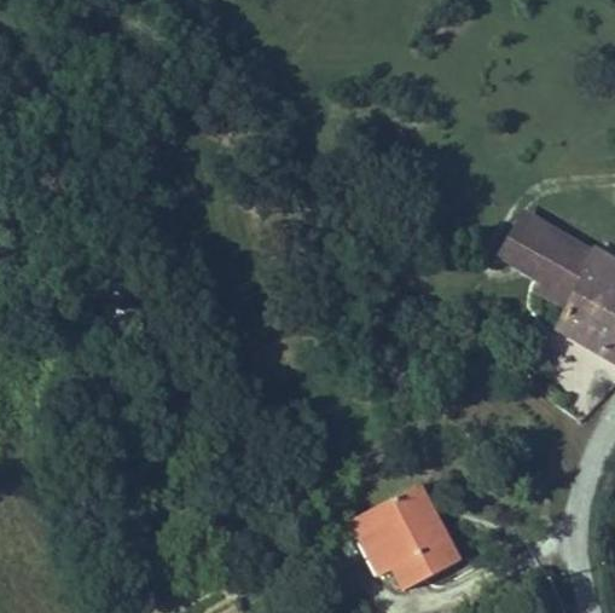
[(545,290),(575,241),(531,213),(500,262),(545,290)]
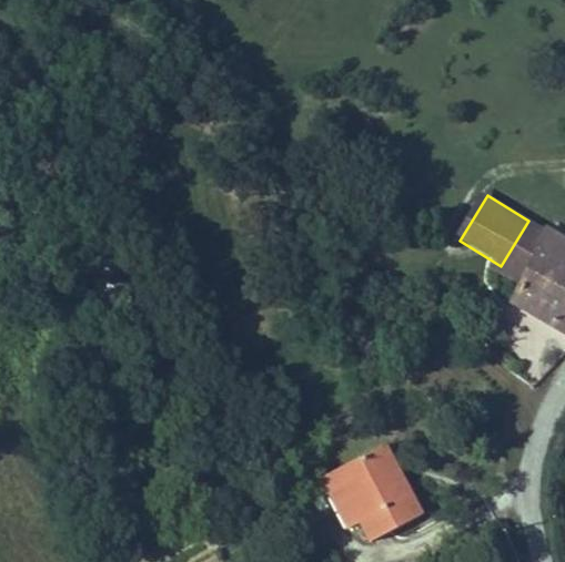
[(564,239),(547,228),(546,231),(528,221),(501,266),(497,272),(523,287),(513,304),(564,335),(564,239)]
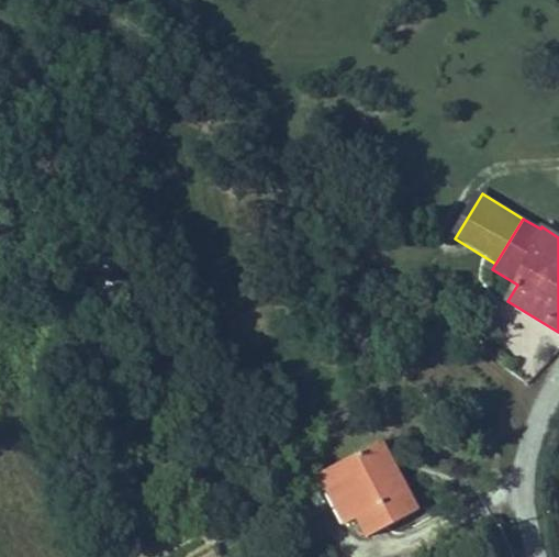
[(320,466),(322,469),(383,437),(382,434),(320,466)]
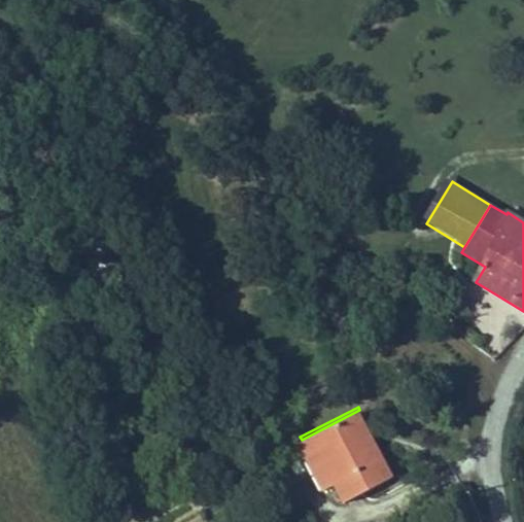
[(359,410),(302,440),(323,479),(336,473),(346,493),(391,468),(359,410)]
